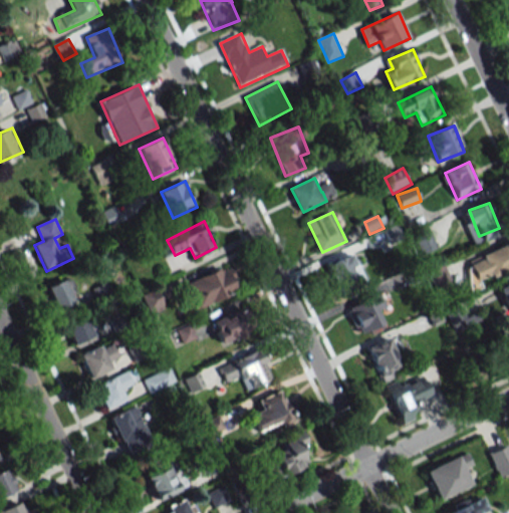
[(508,244),(470,263),(481,284),(508,270),(508,244)]
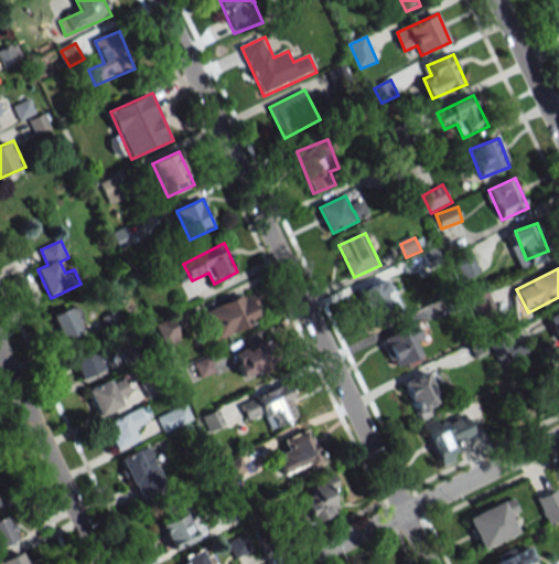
[(364,290),(376,325),(401,315),(388,280),(364,290)]
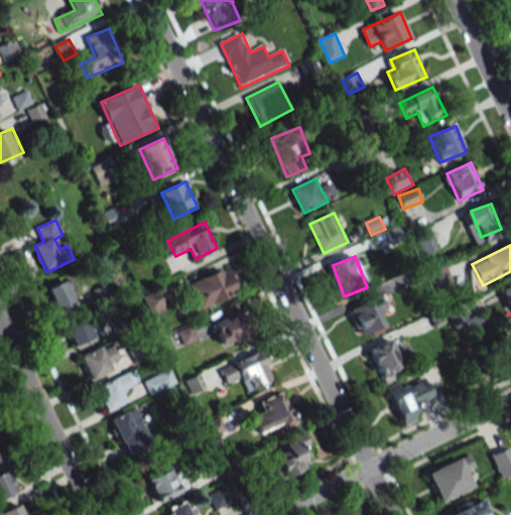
[(244,291),(231,265),(186,287),(200,313),(244,291)]
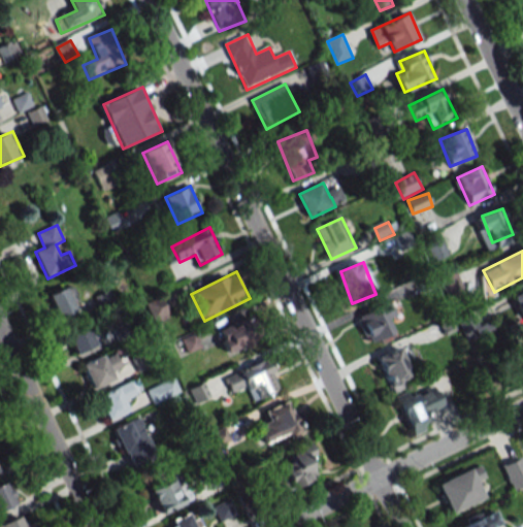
[(53,296),(60,318),(83,310),(75,288),(53,296)]
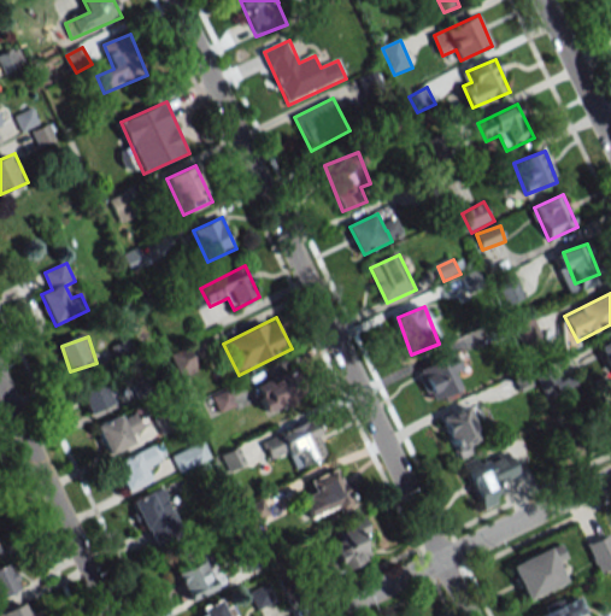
[(174,356),(184,379),(201,371),(192,348),(174,356)]
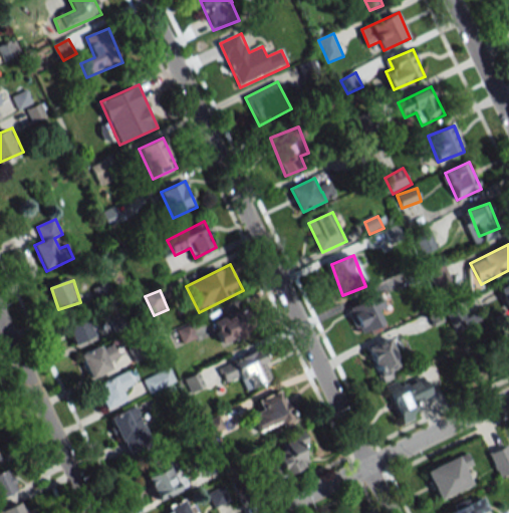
[(348,321),(368,330),(369,327),(375,329),(387,301),(371,294),(366,306),(356,302),(348,321)]
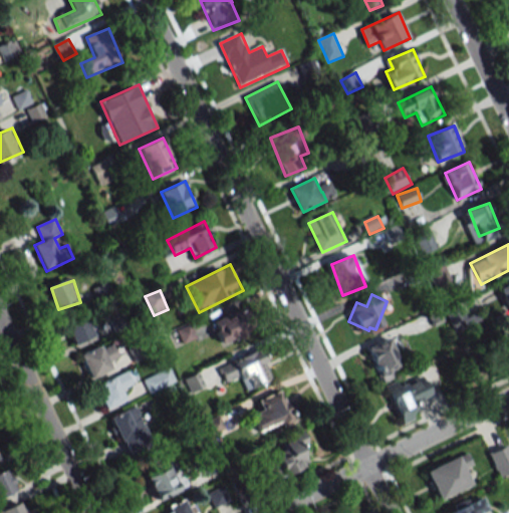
[(214,322),(223,344),(248,333),(238,311),(214,322)]
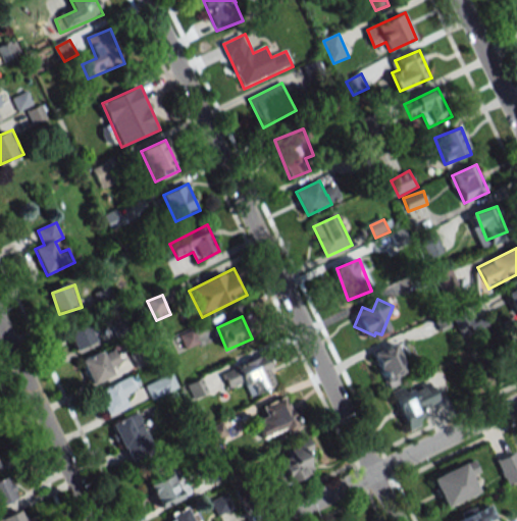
[(79,351),(97,341),(87,320),(67,329),(79,351)]
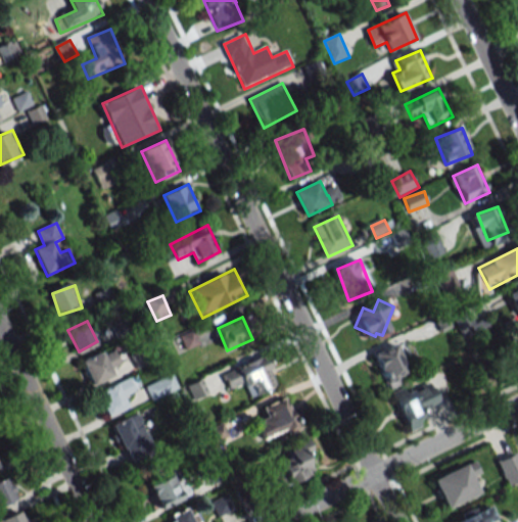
[(376,354),(390,385),(412,375),(397,344),(376,354)]
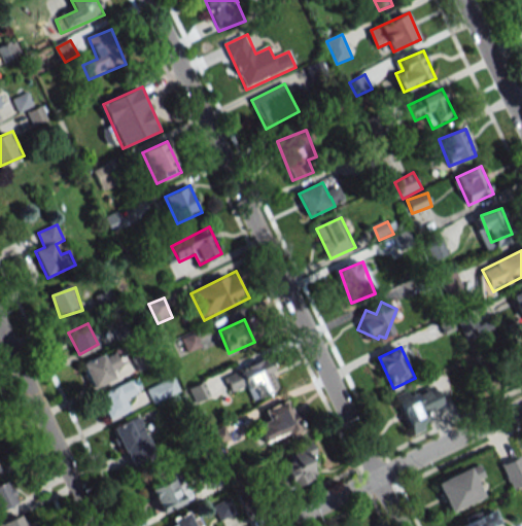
[(119,376),(116,371),(125,366),(116,349),(83,365),(96,388),(119,376)]
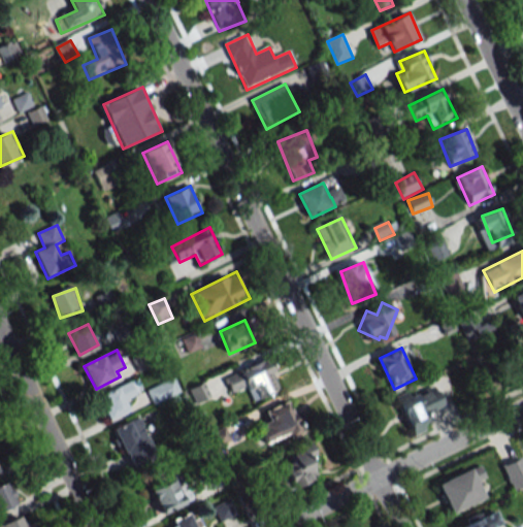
[(284,391),(270,360),(229,376),(236,394),(250,389),(255,402),(284,391)]
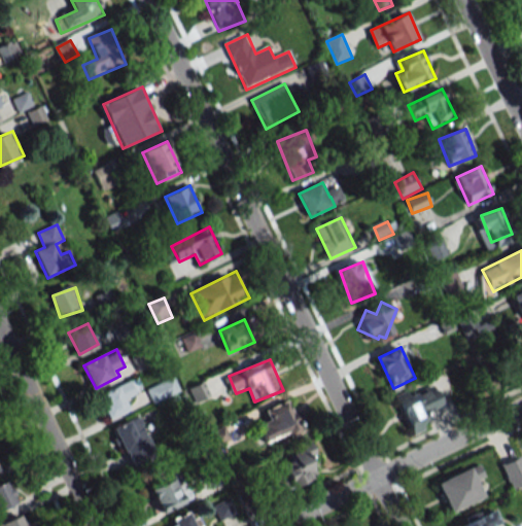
[(149,390),(157,405),(183,391),(176,377),(149,390)]
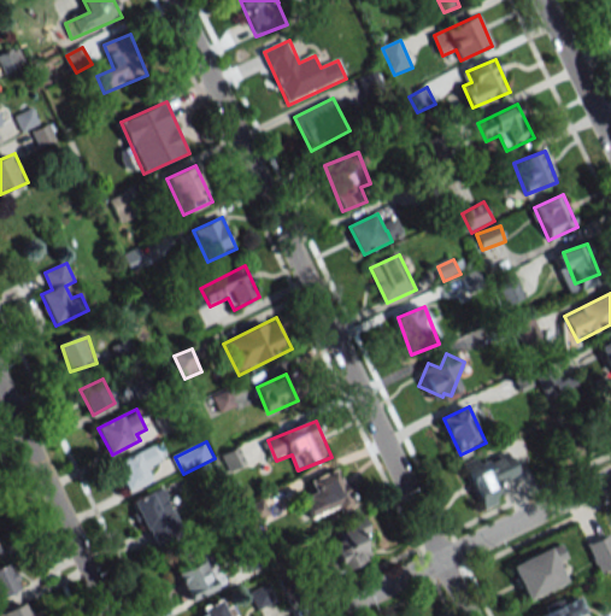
[(131,492),(154,479),(150,470),(162,462),(152,446),(116,468),(131,492)]
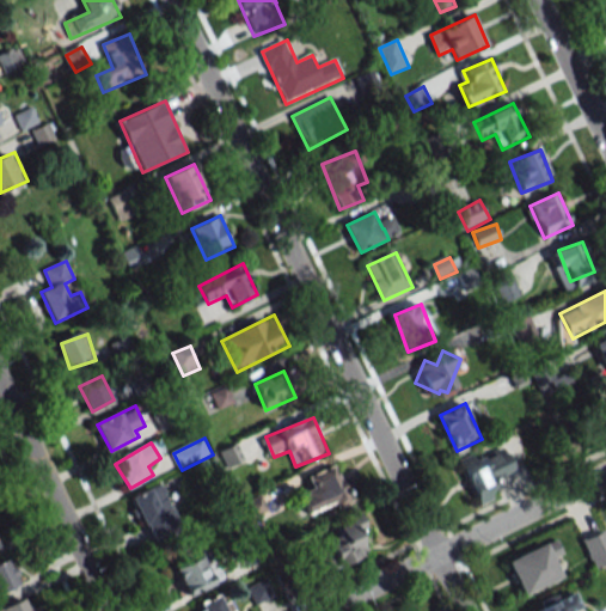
[(246,463),(240,446),(224,451),(230,469),(246,463)]
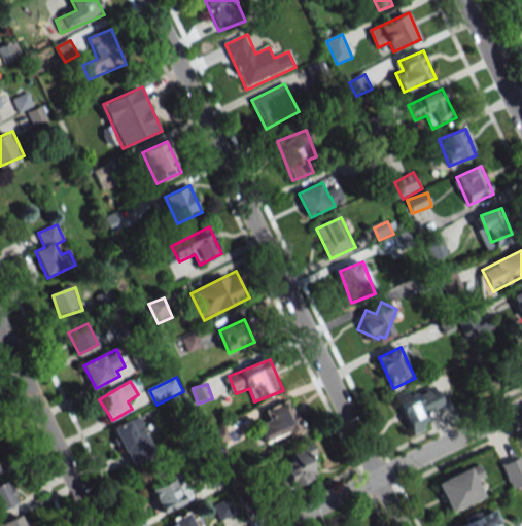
[(414,435),(430,428),(425,415),(444,407),(435,385),(398,399),(414,435)]
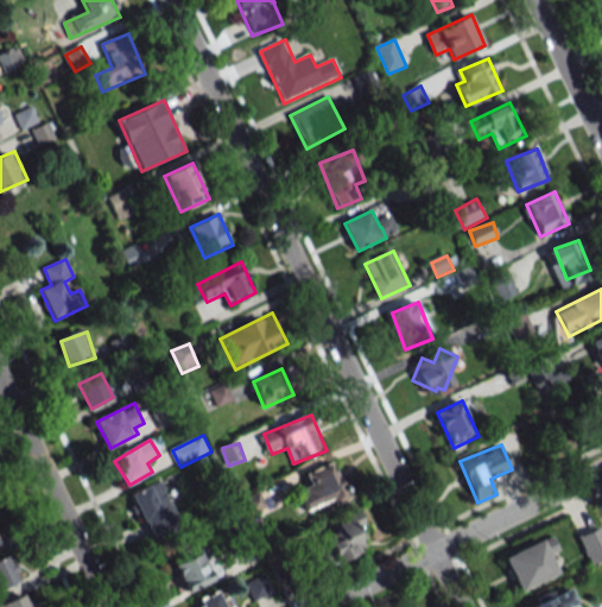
[(337,462),(306,475),(312,488),(301,493),(310,516),(352,498),(337,462)]
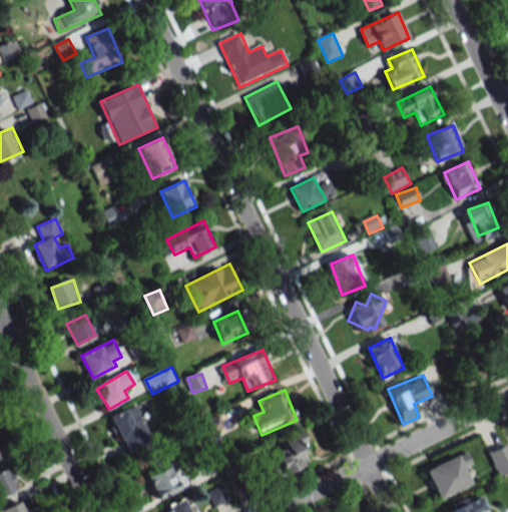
[(113,415),(126,454),(152,445),(140,407),(113,415)]
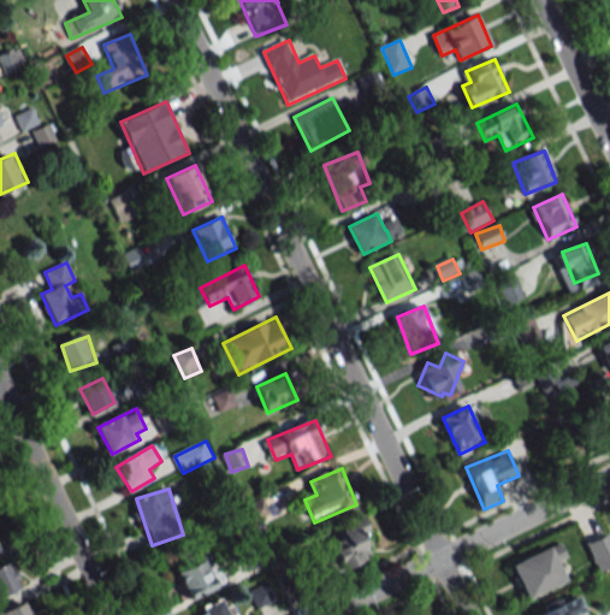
[(249,507),(258,525),(273,518),(264,500),(249,507)]
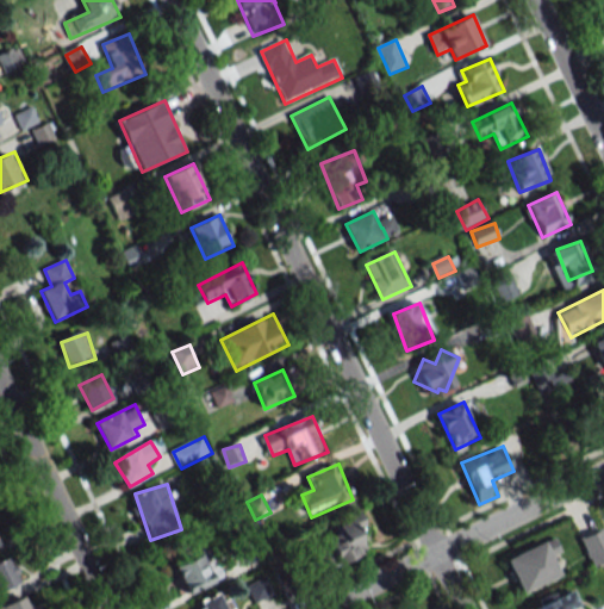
[(369,553),(361,533),(369,529),(362,515),(325,532),(340,566),(369,553)]
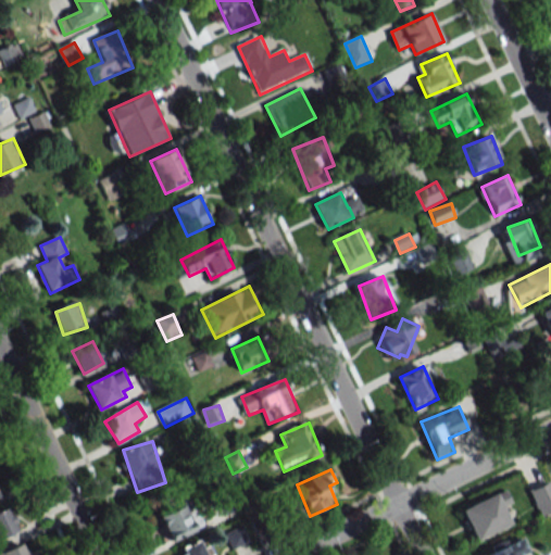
[(531,491),(545,517),(550,514),(550,482),(531,491)]
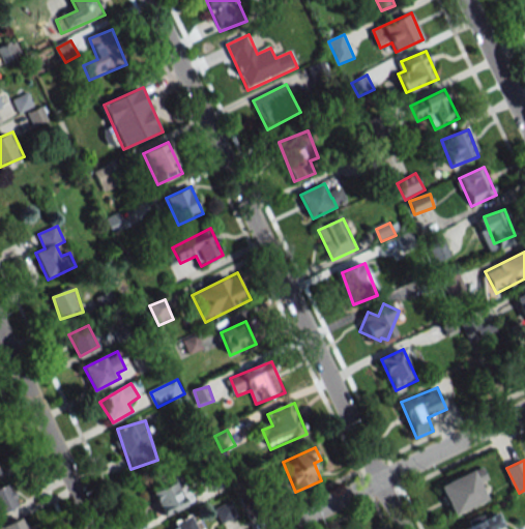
[(488,501),(482,487),(491,482),(484,468),(441,487),(455,516),(488,501)]
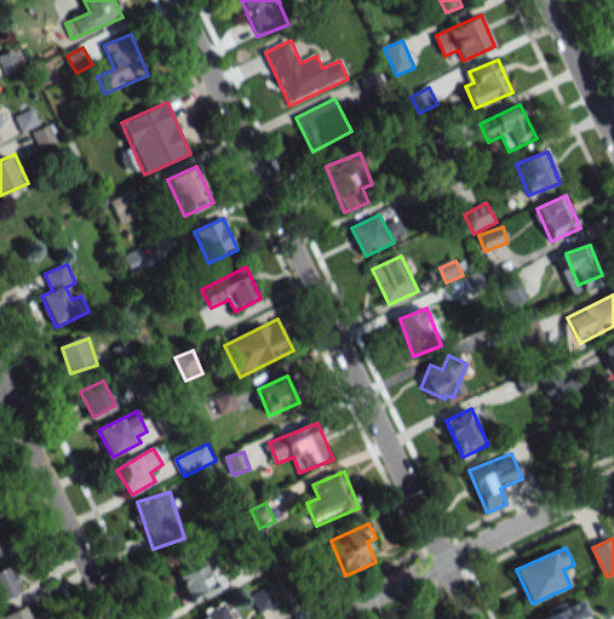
[(224,591),(211,557),(178,571),(191,605),(224,591)]
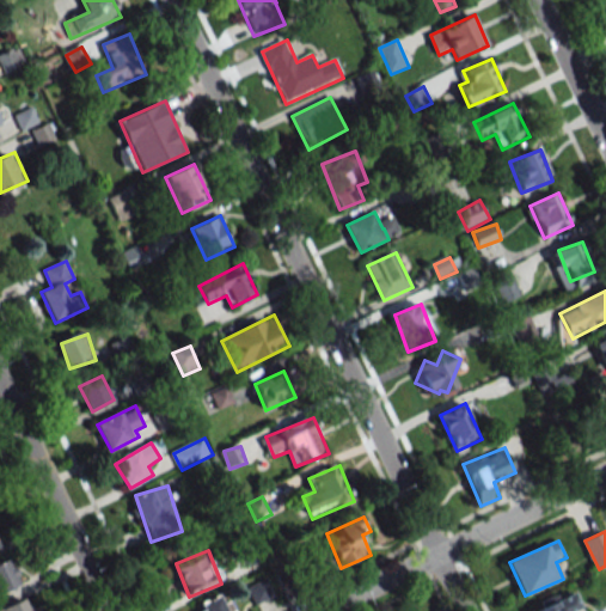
[(0,594),(24,585),(13,558),(0,563),(0,594)]
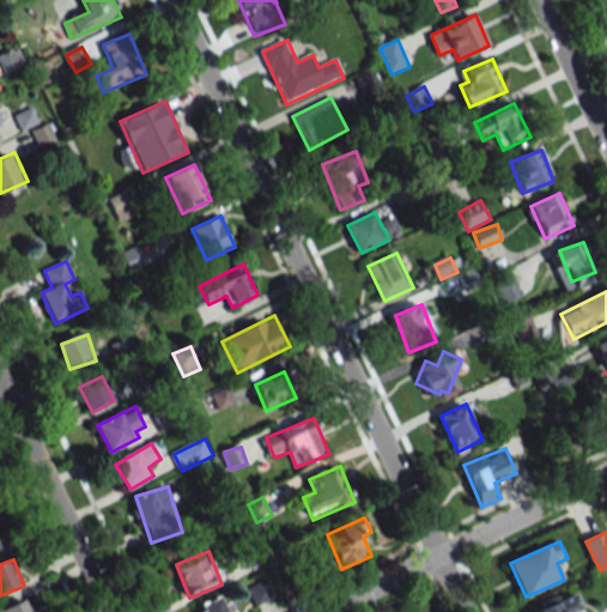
[(275,599),(268,583),(252,591),(259,606),(275,599)]
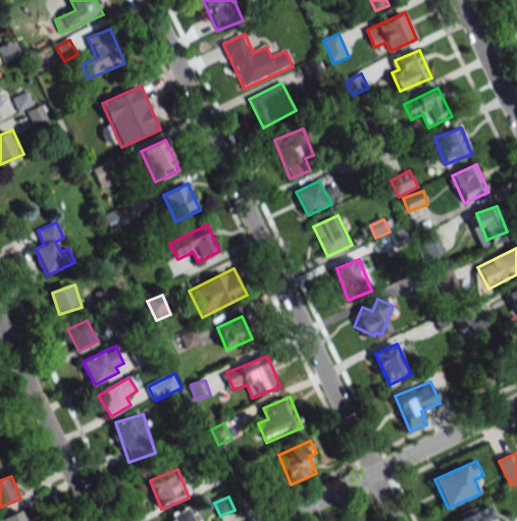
[(456,520),(494,520),(498,519),(490,504),(456,520)]
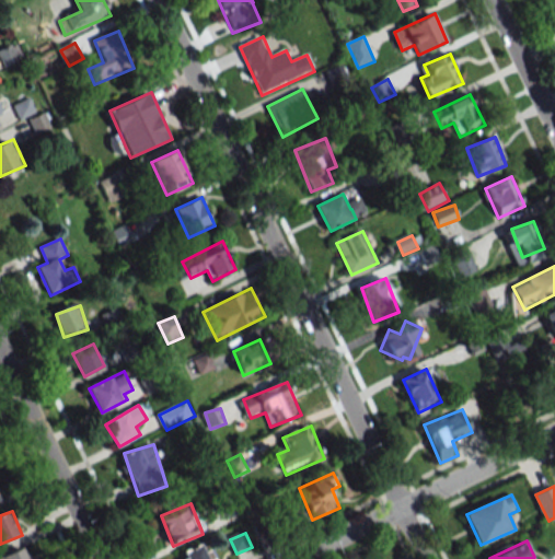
[(216,558),(208,543),(178,556),(180,558),(216,558)]
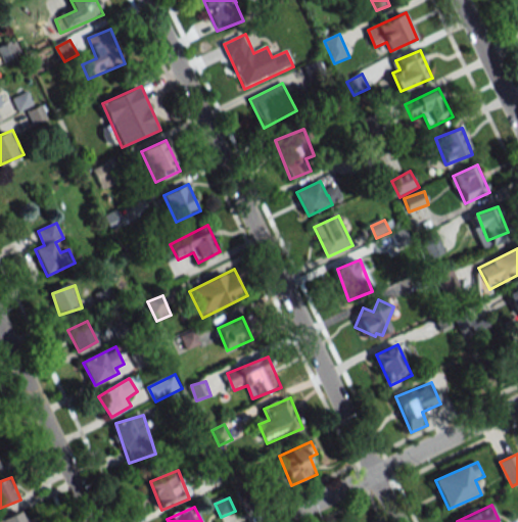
[(0,521),(29,521),(24,511),(0,521)]
